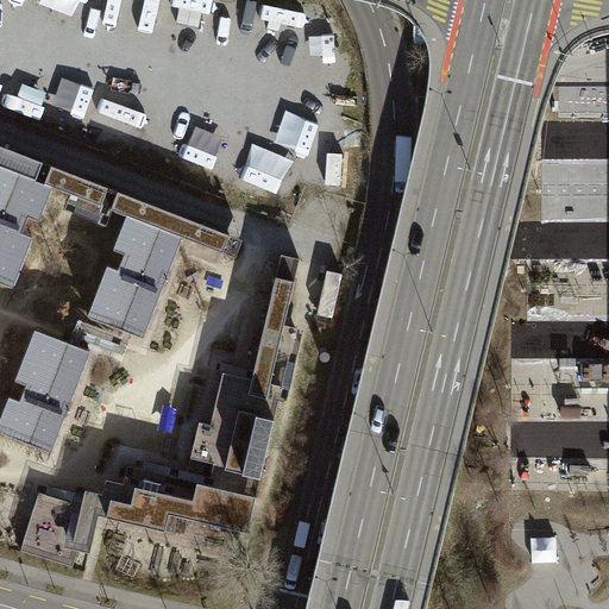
[(243,239),(0,145),(0,165),(54,187),(127,215),(183,237),(236,257),(243,239)]
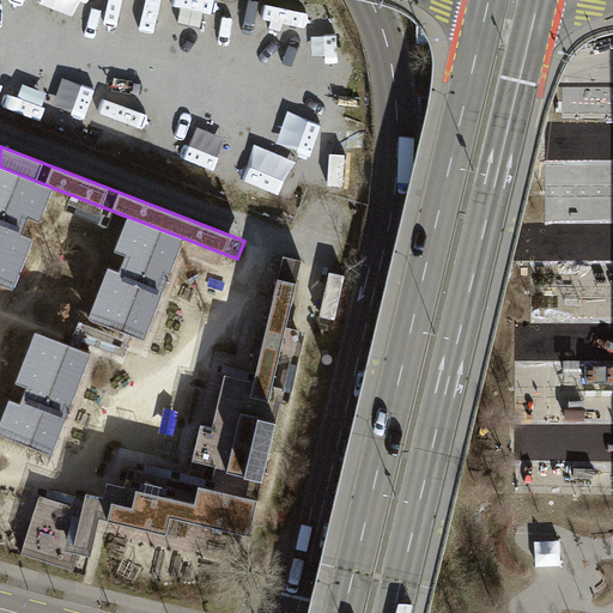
[(54,188),(0,167),(0,283),(14,289),(34,238),(23,234),(29,217),(41,222),(54,188)]
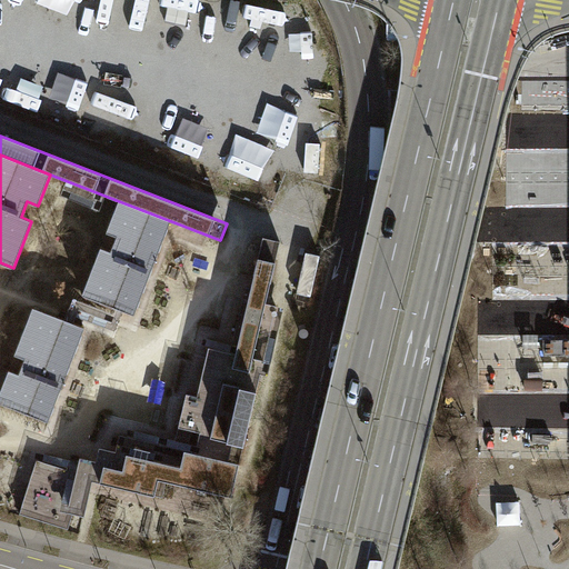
[(171,221),(119,201),(107,232),(117,237),(111,251),(100,248),(82,295),(135,316),(171,221)]
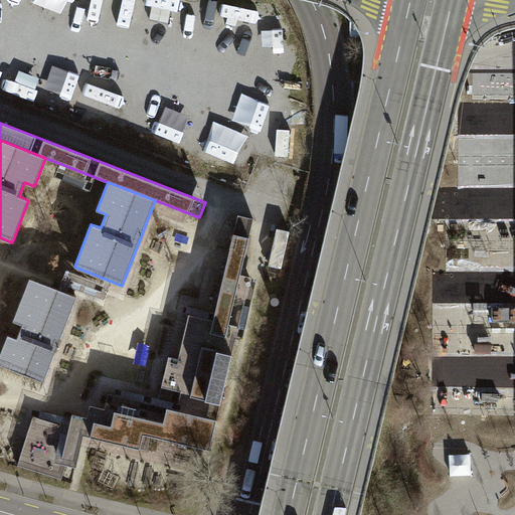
[(72,413),(69,427),(33,416),(18,466),(62,479),(66,465),(76,468),(84,436),(88,437),(98,439),(148,451),(151,436),(209,450),(250,277),(240,275),(253,218),(238,214),(224,272),(220,271),(208,319),(189,314),(178,358),(169,356),(157,405),(109,393),(105,408),(95,405),(91,404),(88,417),(72,413)]
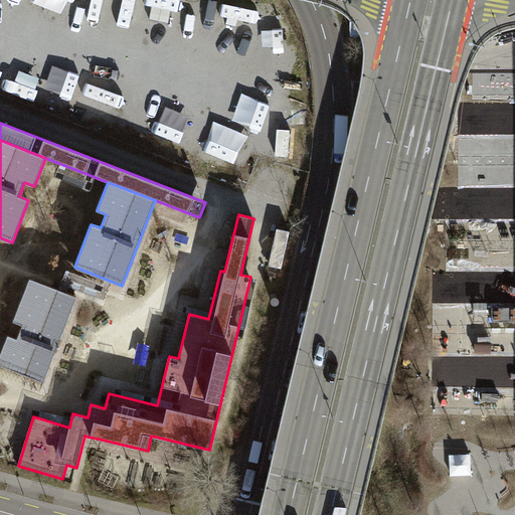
[(76,297),(30,279),(13,321),(22,324),(17,338),(8,335),(0,354),(0,364),(43,381),(76,297)]
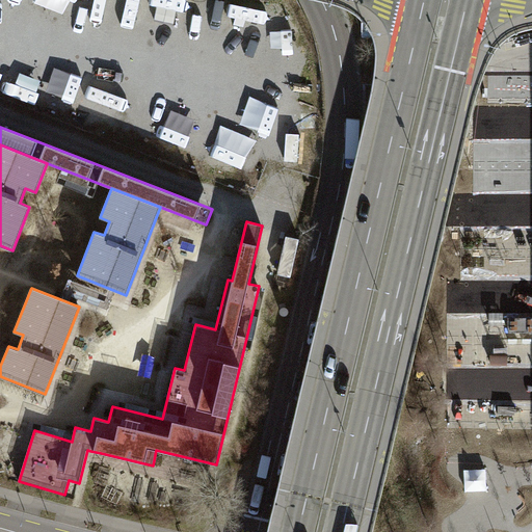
[(529,317),(504,317),(504,331),(529,331),(529,317)]
